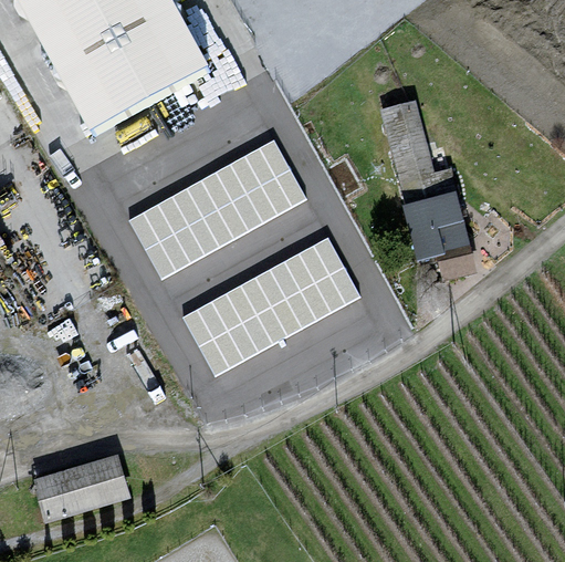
[(18,0),(94,136),(212,71),(173,0),(18,0)]
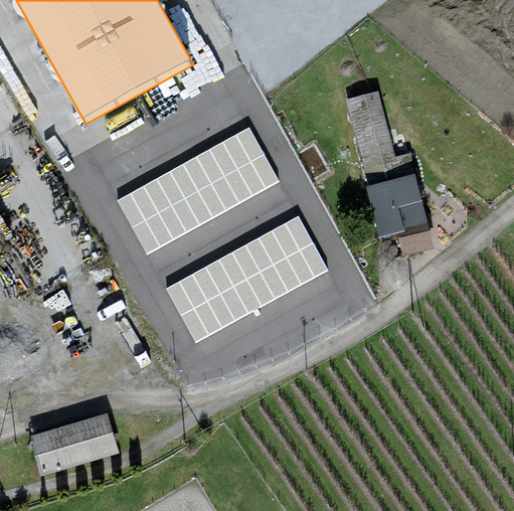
[(378,100),(347,107),(368,195),(414,184),(408,161),(393,165),(378,100)]
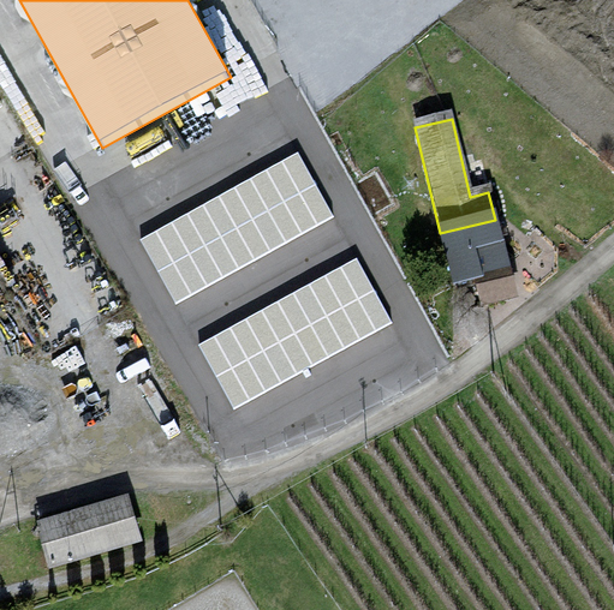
[(138,234),(172,301),(335,221),(302,154),(138,234)]
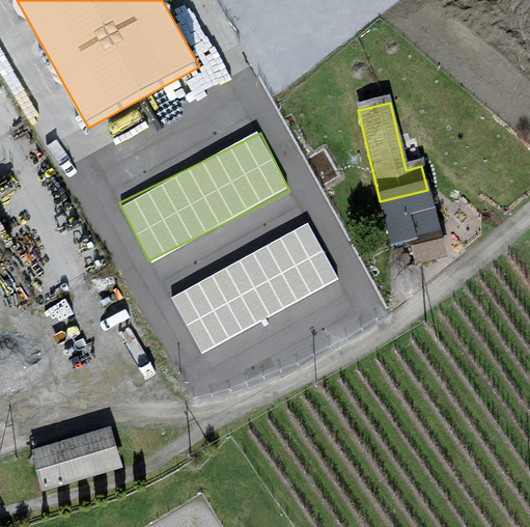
[(427,190),(380,201),(393,255),(415,250),(419,268),(445,261),(427,190)]
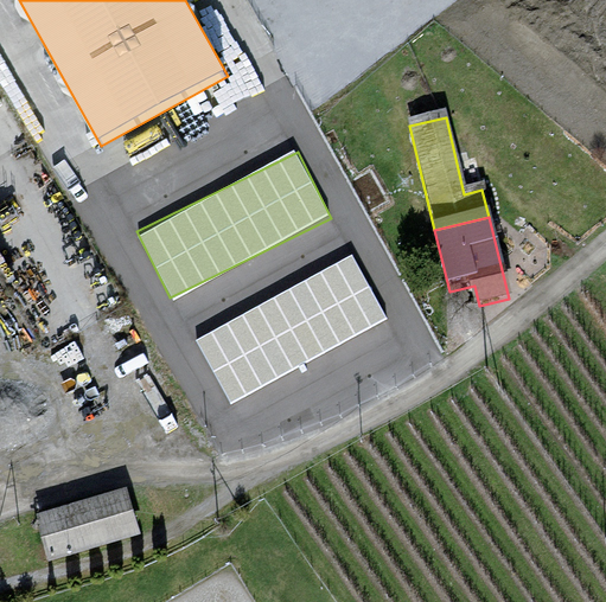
[(229,404),(388,320),(352,254),(195,338),(229,404)]
